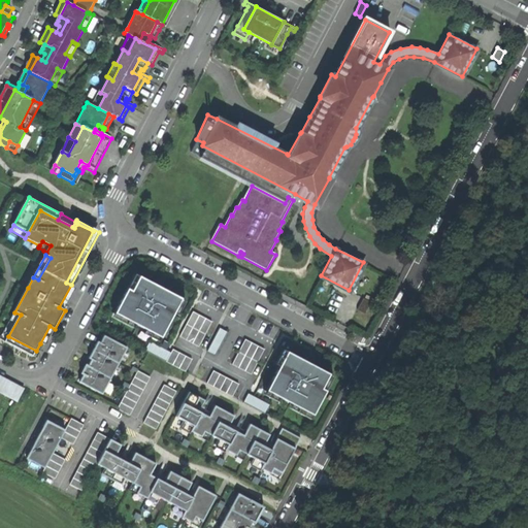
[(114,312),(161,337),(182,298),(139,275),(131,290),(127,288),(114,312)]
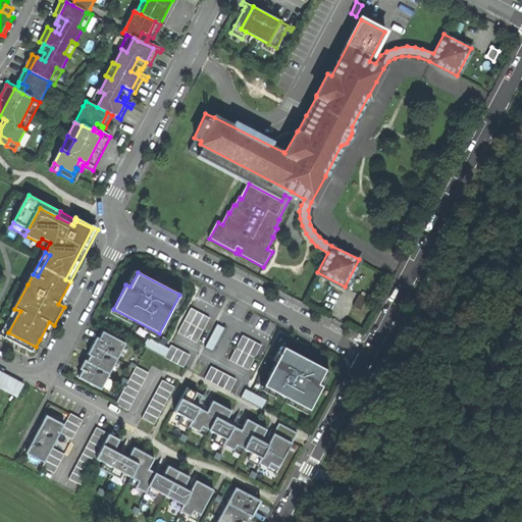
[(75,284),(70,281),(58,304),(64,307),(75,284)]
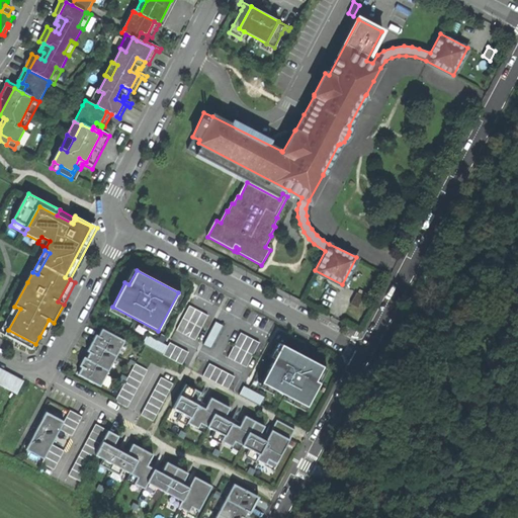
[(363,297),(356,293),(351,304),(358,308),(363,297)]
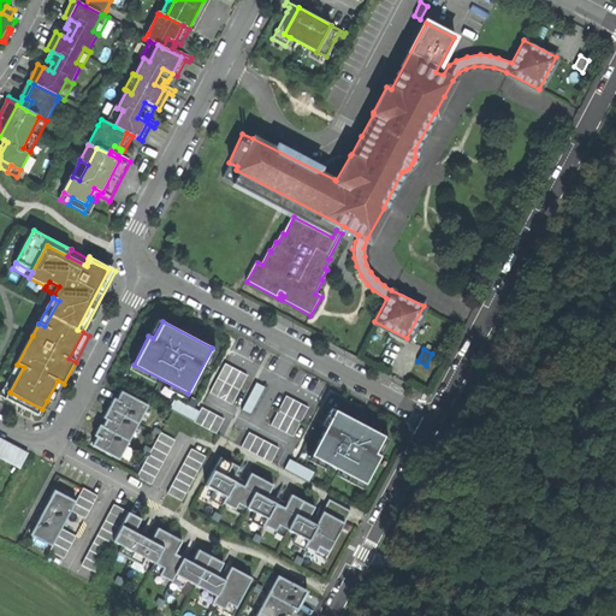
[(232,404),(247,375),(225,363),(209,394),(232,404)]
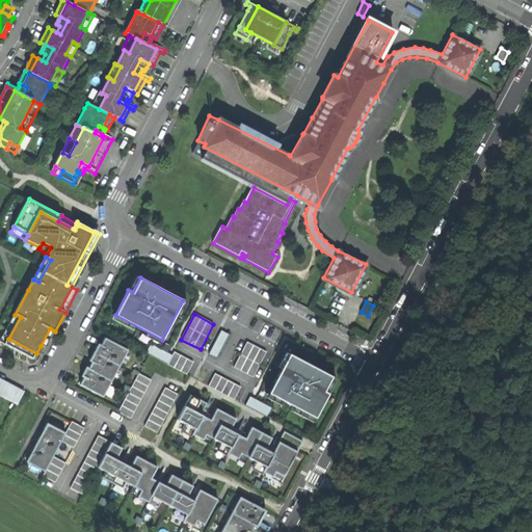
[(0,342),(5,345),(8,339),(21,317),(15,315),(0,342)]
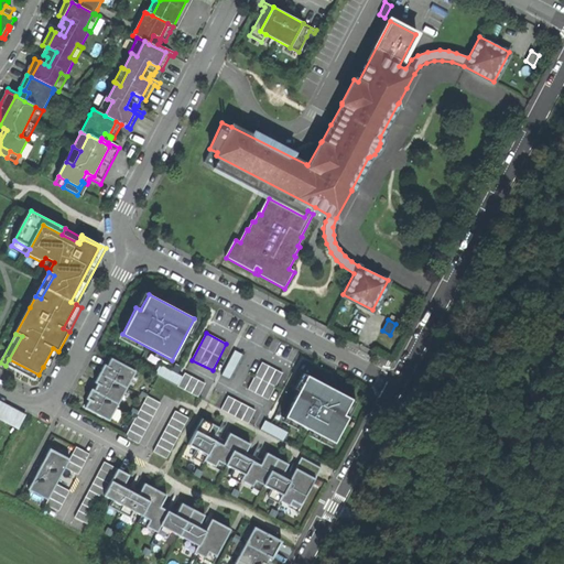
[(49,369),(58,351),(53,348),(43,367),(49,369)]
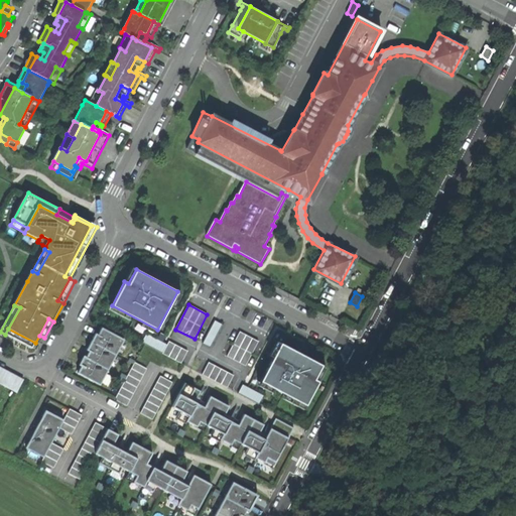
[(203,344),(211,348),(223,326),(215,321),(203,344)]
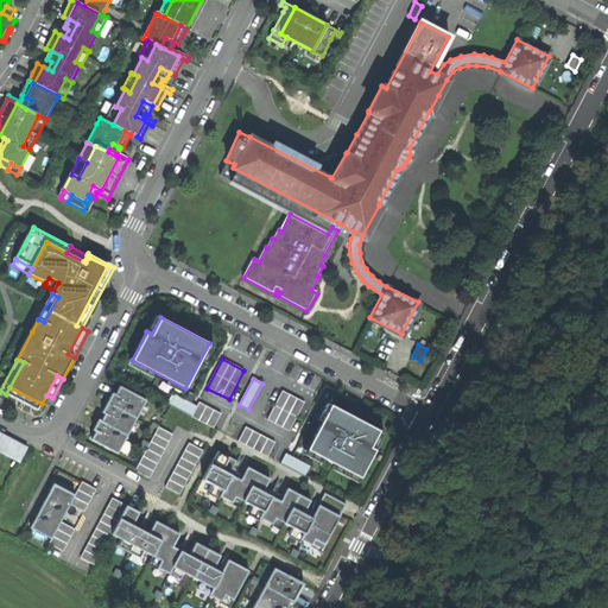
[(116,454),(144,400),(115,386),(88,438),(116,454)]
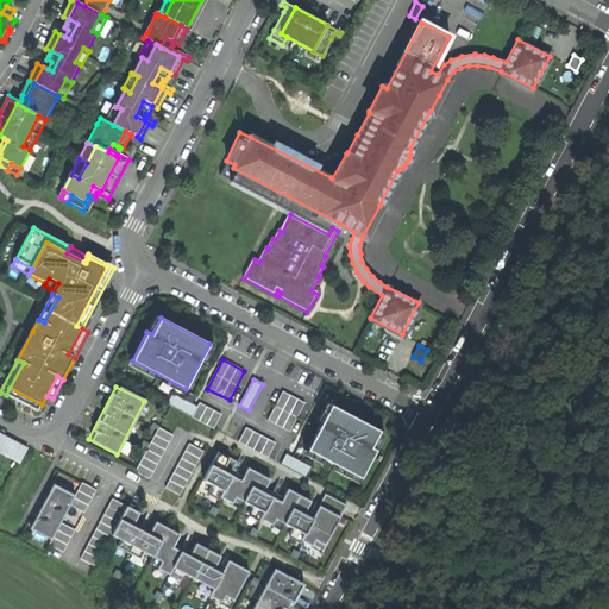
[(38,412),(42,405),(10,388),(6,395),(38,412)]
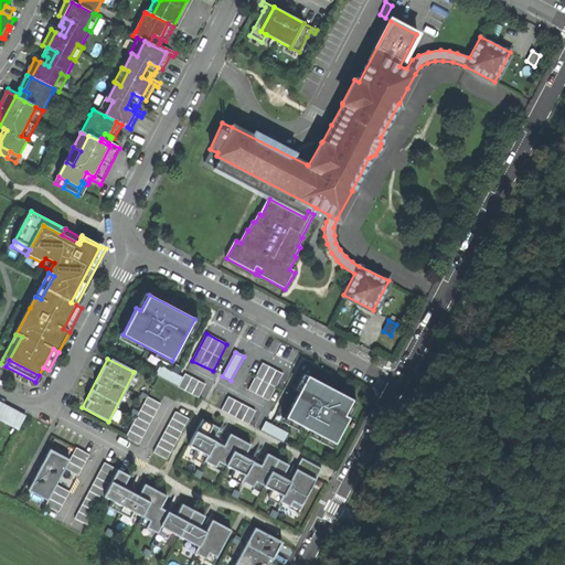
[(268,401),(283,373),(263,363),(248,390),(268,401)]
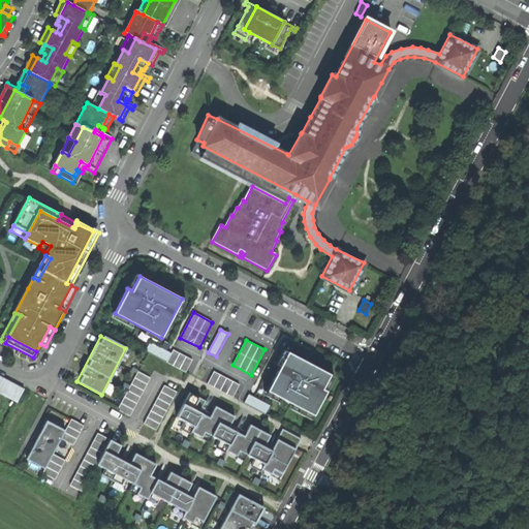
[(166,363),(172,353),(150,342),(146,351),(166,363)]
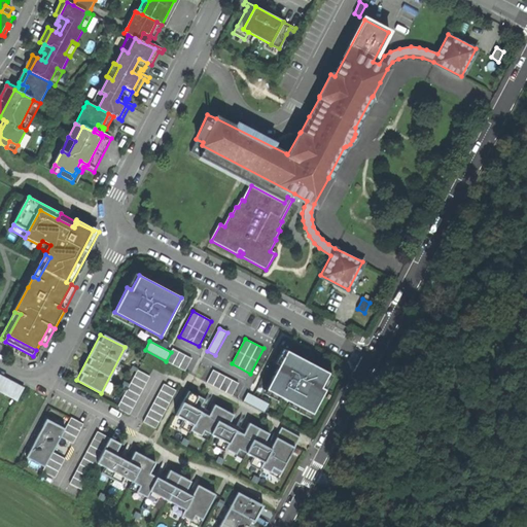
[(191,358),(173,348),(171,352),(166,361),(184,371),(191,358)]
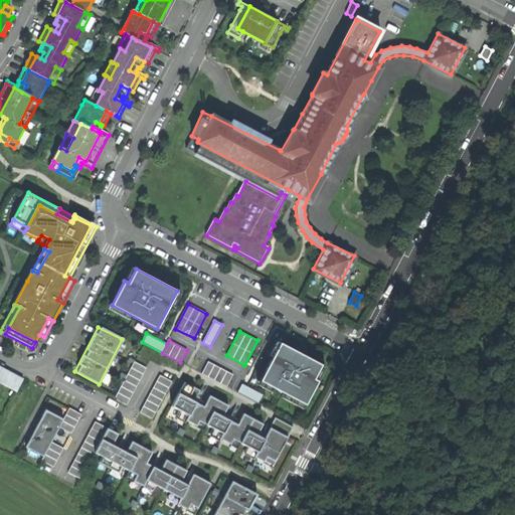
[(280,343),(260,380),(305,404),(318,380),(313,378),(321,364),(280,343)]
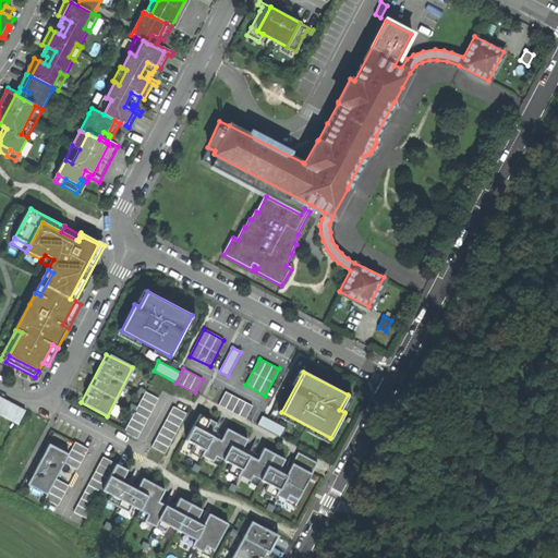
[(252,405),(226,391),(219,405),(245,419),(252,405)]
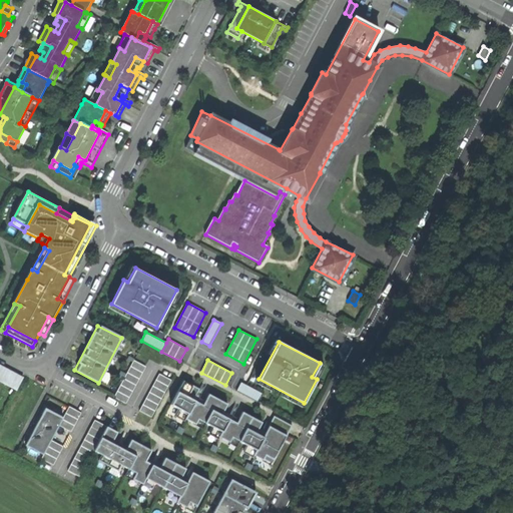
[(145,367),(133,361),(114,397),(126,404),(145,367)]
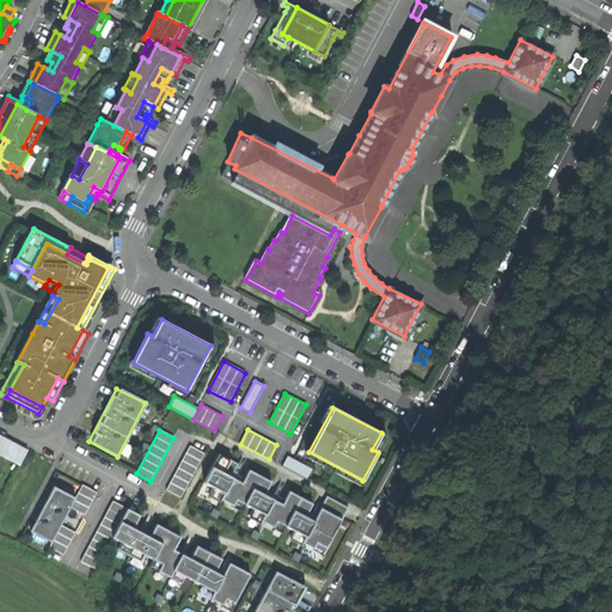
[(0,436),(0,454),(20,466),(28,451),(0,436)]
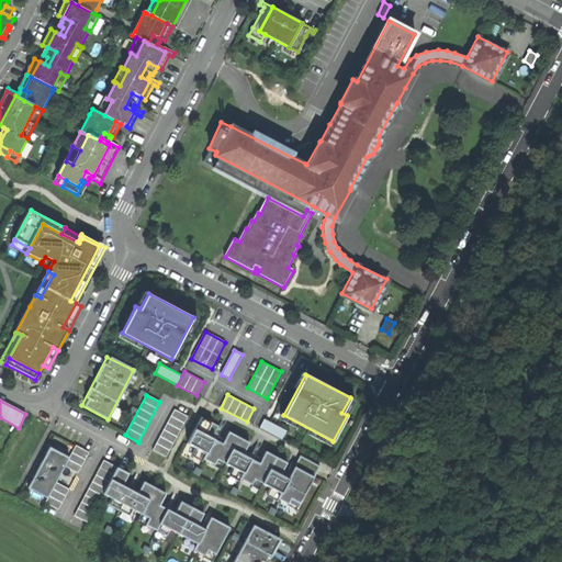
[(188,417),(175,409),(153,450),(166,457),(188,417)]
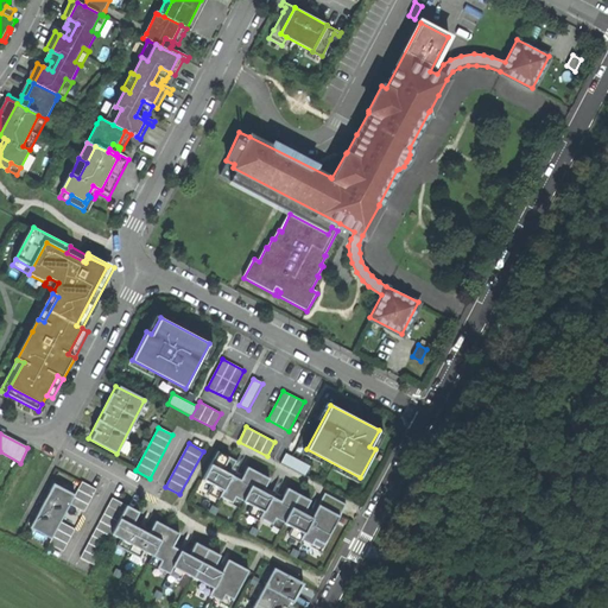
[(210,464),(202,480),(211,485),(208,491),(232,502),(235,496),(251,506),(248,512),(272,524),(276,518),(292,527),(315,539),(324,545),(346,505),(324,493),(315,512),(311,510),(310,512),(314,513),(311,518),(303,513),(310,500),(287,488),(280,501),(273,496),(276,493),(272,492),(270,495),(263,492),(270,479),(247,467),(240,480),(229,474),(230,470),(235,473),(236,469),(233,468),(236,461),(217,451),(210,464)]
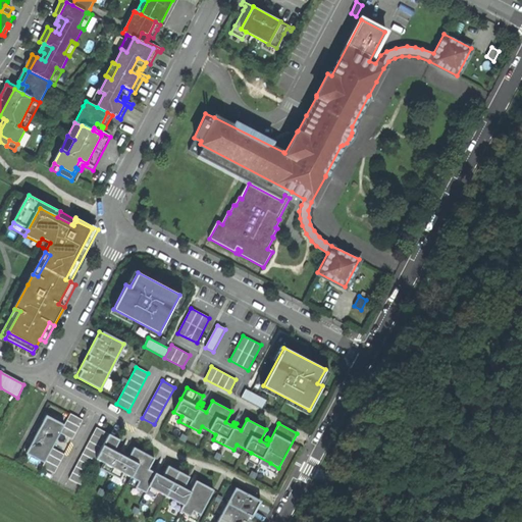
[(267,401),(246,389),(241,398),(262,409),(267,401)]
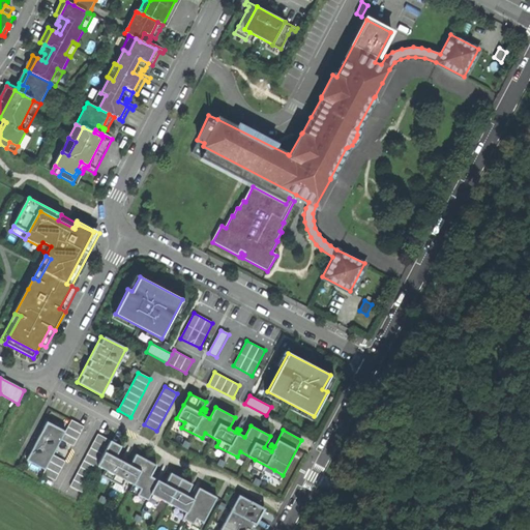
[(65,431),(61,440),(74,446),(84,427),(71,419),(65,431)]
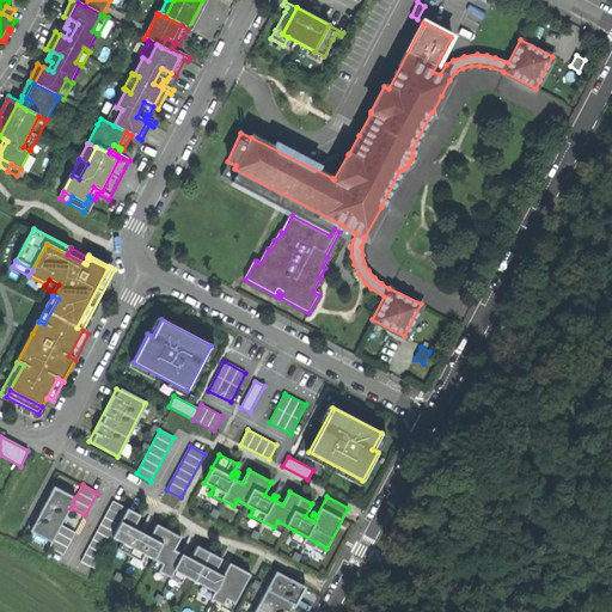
[(71,508),(75,497),(54,487),(30,531),(51,543),(61,525),(71,508)]
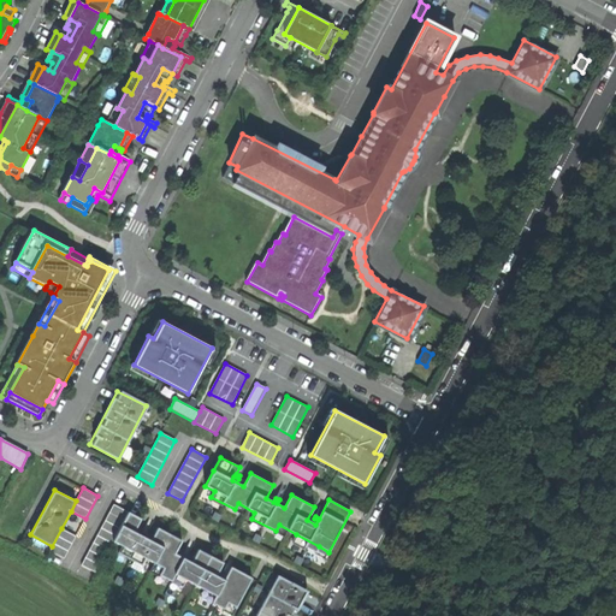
[(113,504),(104,522),(81,564),(95,573),(112,540),(128,511),(113,504)]
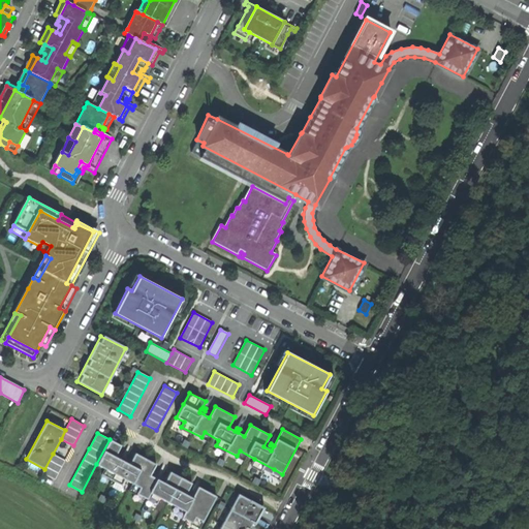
[(121,445),(110,439),(96,464),(104,469),(101,474),(122,486),(125,479),(139,488),(136,494),(147,499),(157,504),(160,498),(175,506),(172,512),(180,517),(192,523),(195,518),(203,522),(216,496),(198,487),(194,493),(191,491),(189,493),(193,495),(192,498),(185,495),(191,484),(170,472),(164,483),(158,479),(160,476),(158,475),(156,478),(150,475),(156,464),(135,453),(129,464),(123,461),(125,458),(123,456),(121,460),(115,457),(121,445)]
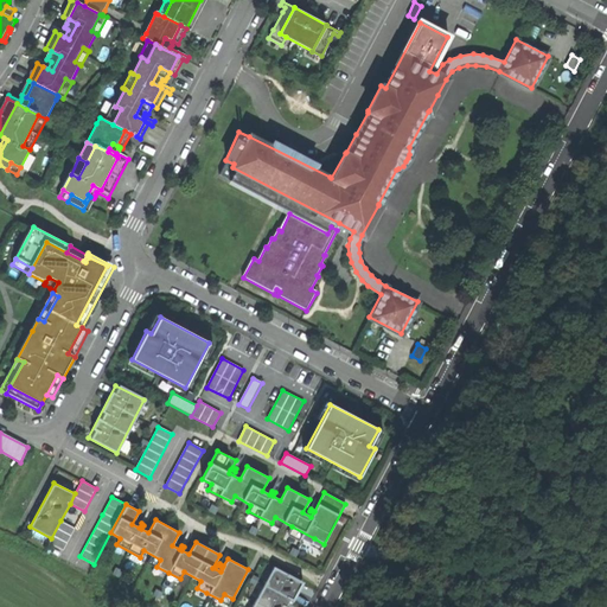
[(49,543),(63,550),(75,528),(61,521),(51,538),(49,543)]
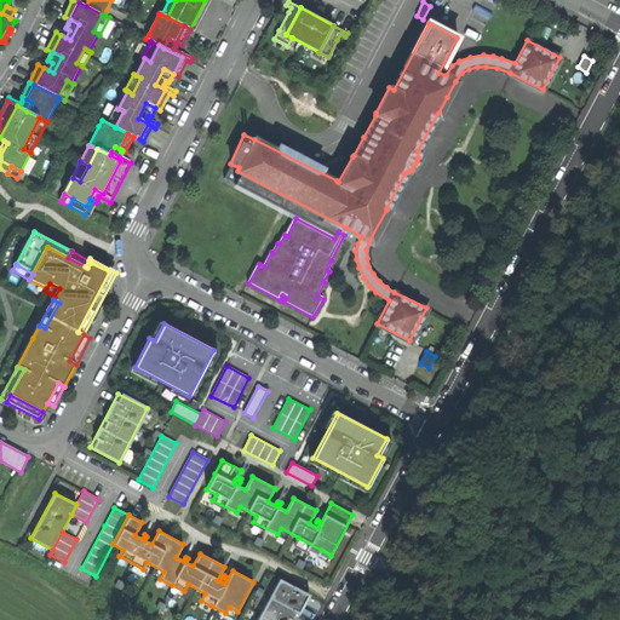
[(296,619),(309,596),(280,580),(257,619),(296,619)]
